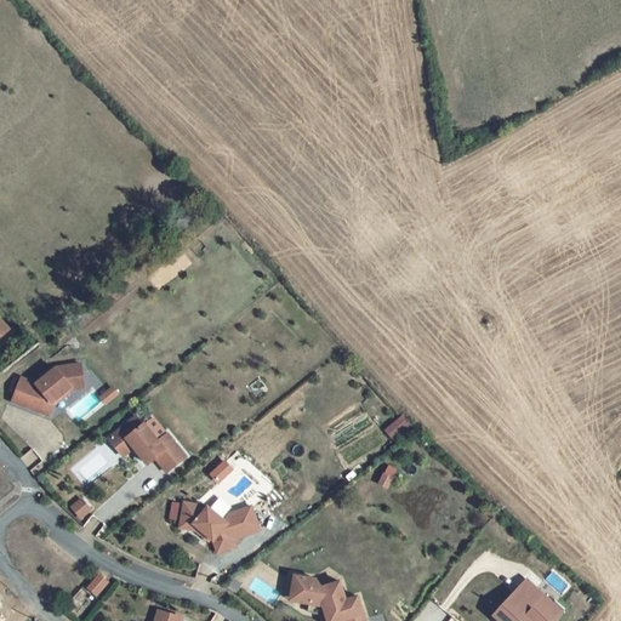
[(38,385),(21,380),(10,406),(49,420),(53,408),(72,392),(84,392),(81,365),(56,370),(38,385)]
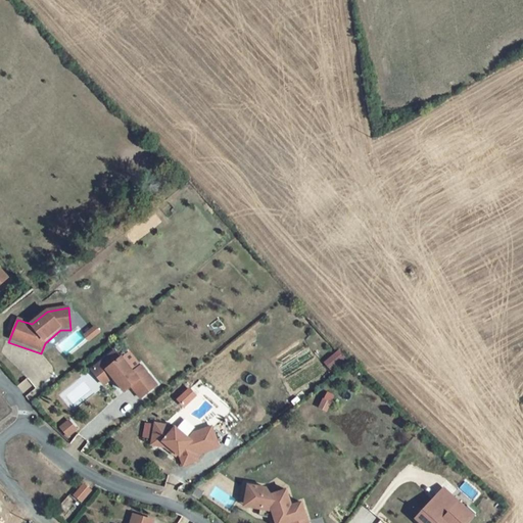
[(338,349),(323,363),(332,373),(347,361),(338,349)]
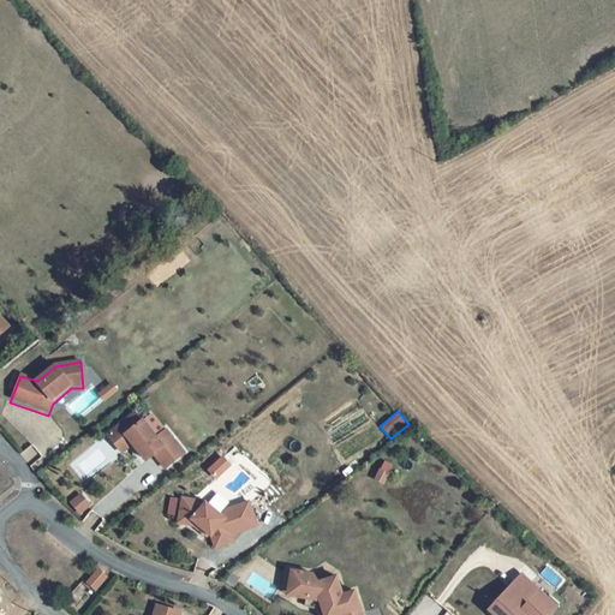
[(184,452),(165,429),(156,437),(142,419),(141,421),(135,412),(114,429),(121,437),(125,434),(132,443),(145,459),(153,453),(156,451),(168,465),(184,452)]
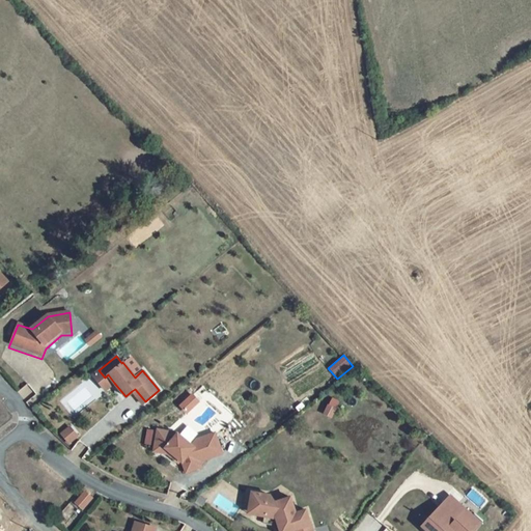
[(105,378),(99,370),(92,374),(105,390),(114,383),(108,374),(105,378)]
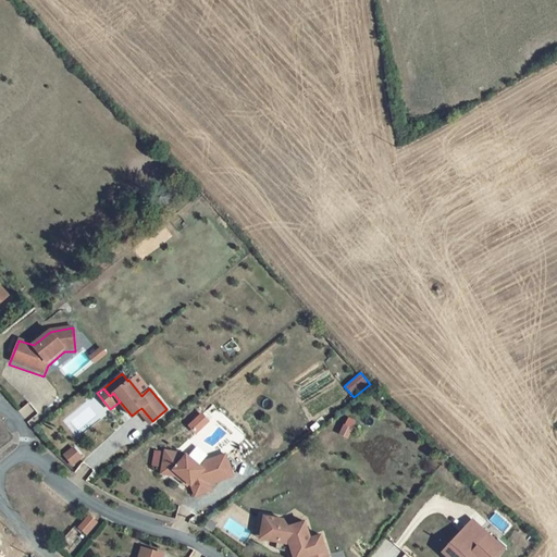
[(141,408),(138,410),(149,423),(152,421),(141,408)]
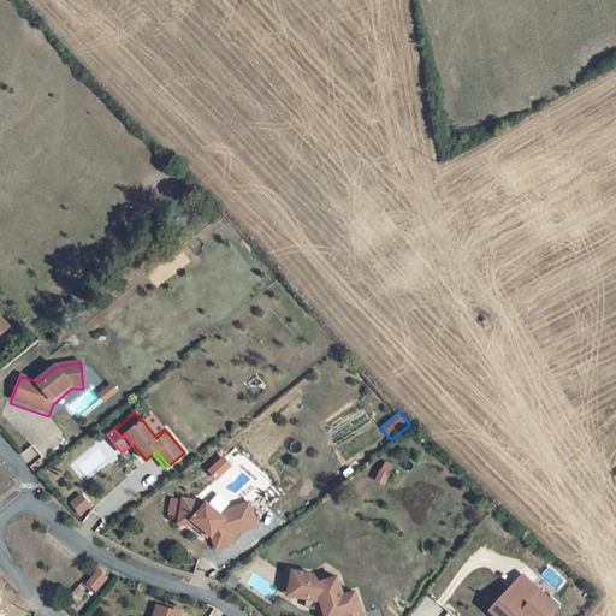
[(381,462),(377,481),(385,484),(391,465),(381,462)]
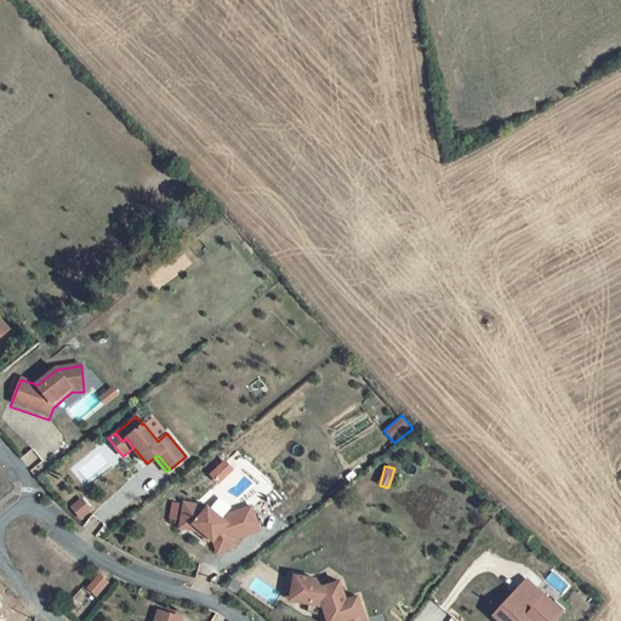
[(81,500),(72,507),(81,519),(91,511),(81,500)]
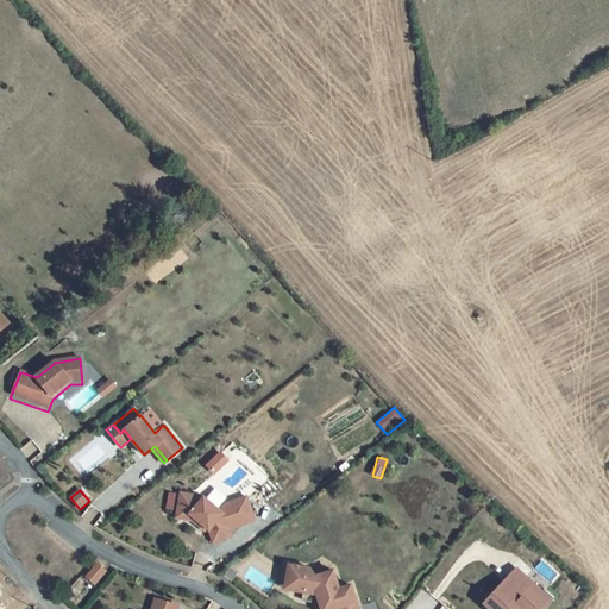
[(203,496),(181,493),(177,510),(190,513),(207,527),(209,529),(213,541),(231,535),(230,528),(255,520),(246,496),(226,503),(220,509),(203,496)]
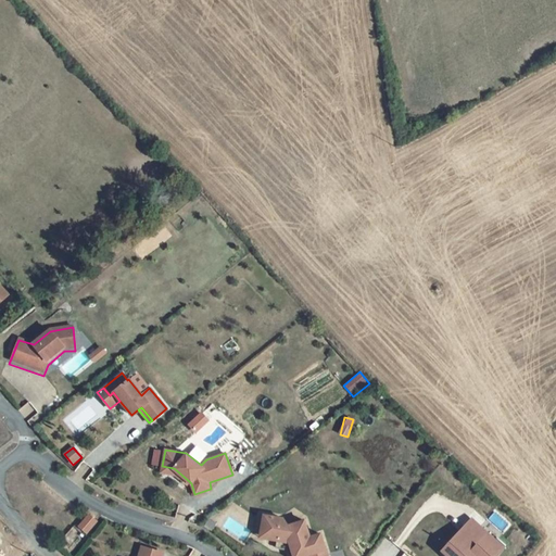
[(174,468),(162,466),(161,471),(176,474),(187,483),(189,481),(174,468)]
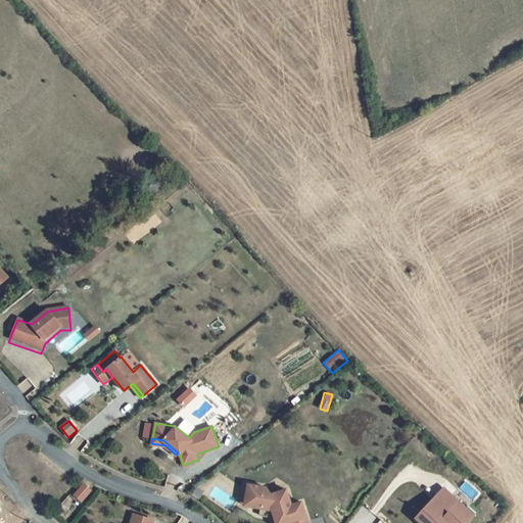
[(81,504),(92,490),(83,482),(72,495),(81,504)]
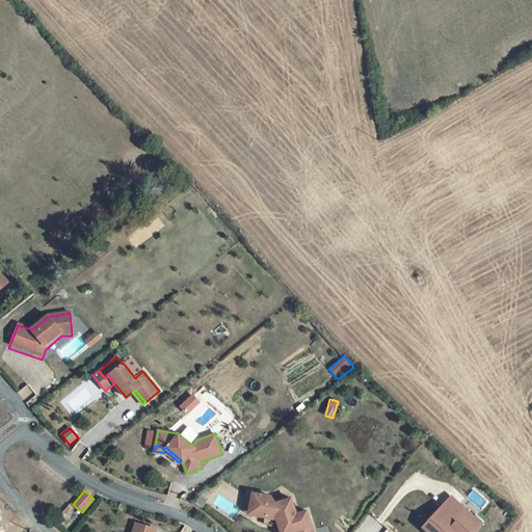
[(314,531),(308,509),(296,513),(292,497),(272,502),(271,495),(249,493),(246,519),(274,522),(276,531),(314,531)]
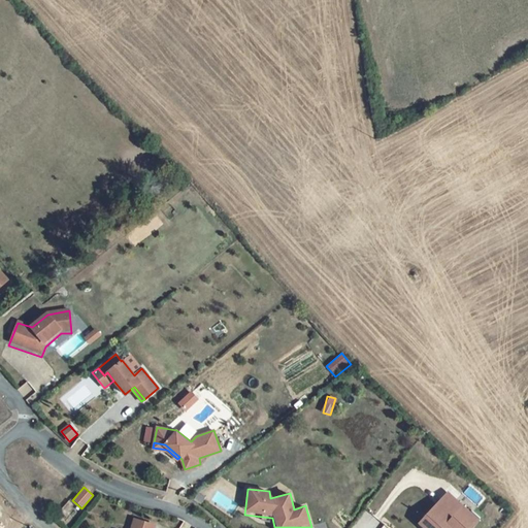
[(448,491),(417,524),(420,527),(472,527),(481,521),(448,491)]
